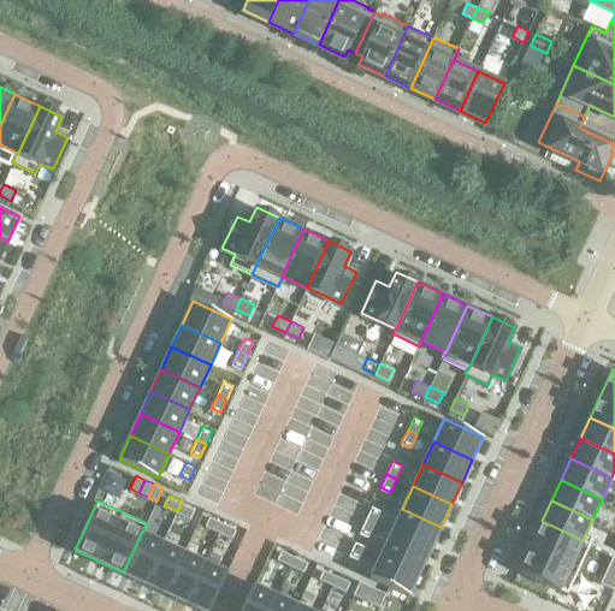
[(182,502),(177,511),(190,517),(195,508),(182,502)]
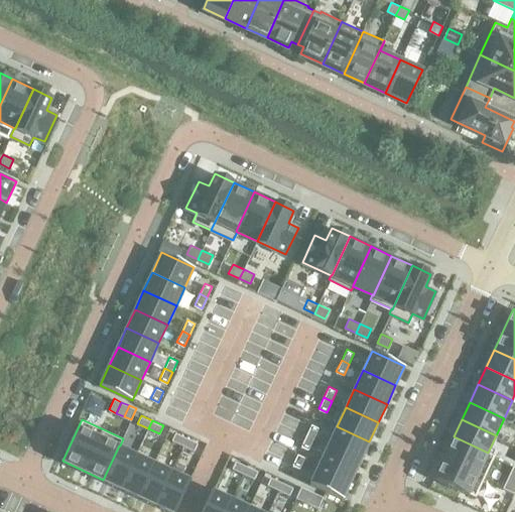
[(311,423),(306,434),(314,438),(319,427),(311,423)]
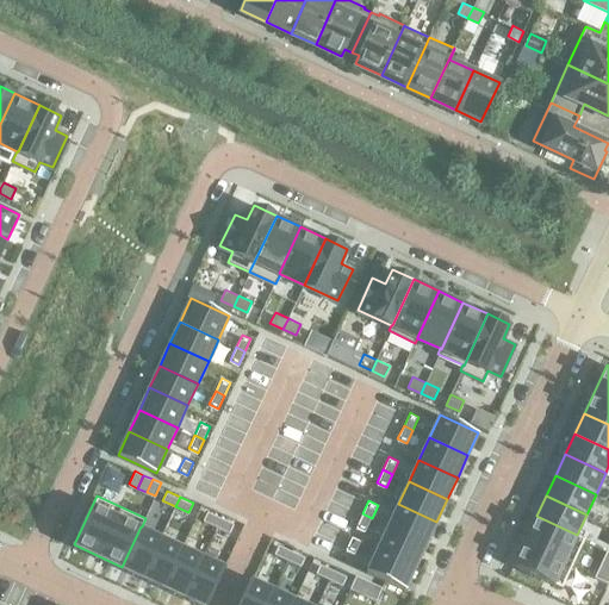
[(398,504),(387,525),(427,543),(436,522),(398,504)]
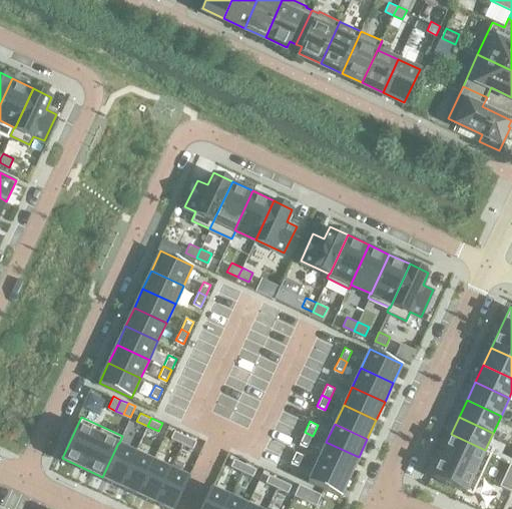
[(174,429),(171,437),(182,442),(185,435),(174,429)]
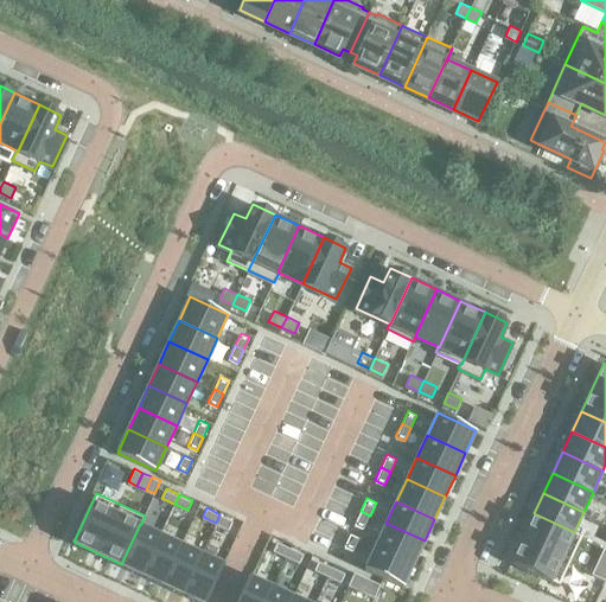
[(361,511),(355,524),(363,529),(370,516),(361,511)]
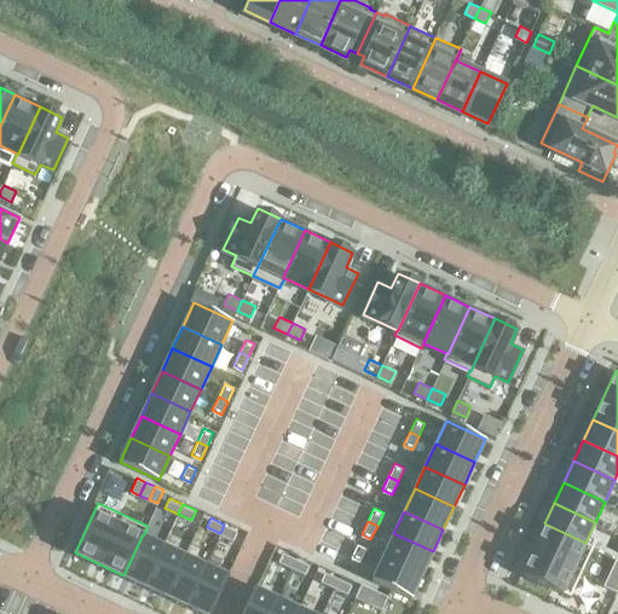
[(544,523),(521,572),(571,595),(594,546),(585,543),(544,523)]
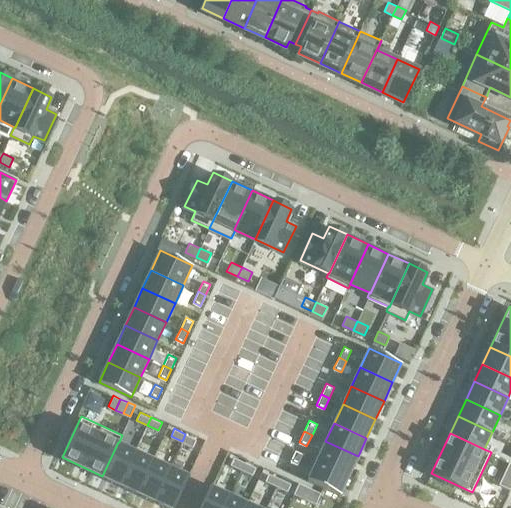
[(185,434),(182,441),(193,446),(196,439),(185,434)]
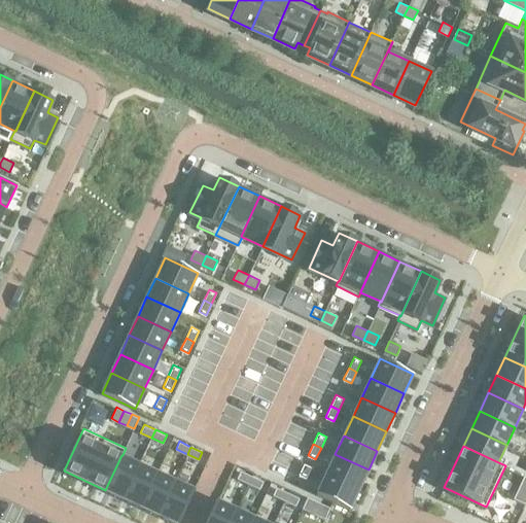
[(335,454),(326,474),(359,489),(369,469),(335,454)]
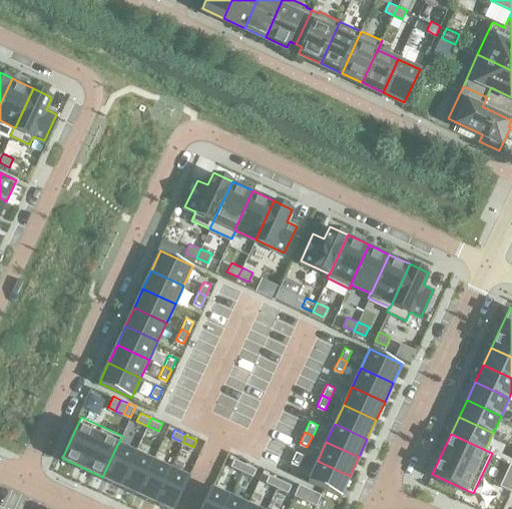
[(118,443),(102,477),(120,485),(136,451),(119,443),(118,443)]
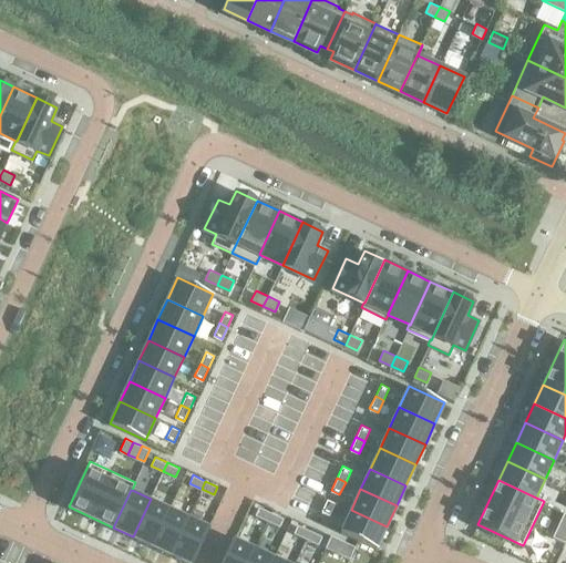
[(151,499),(133,536),(152,545),(170,508),(151,499)]
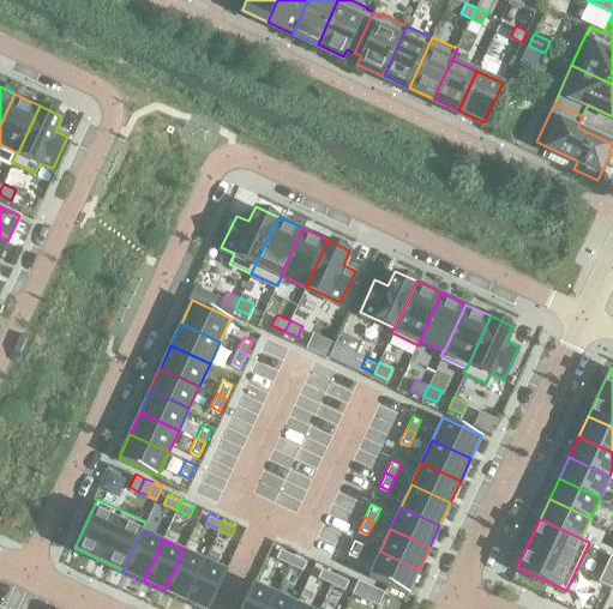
[(354,540),(348,553),(358,556),(364,543),(354,540)]
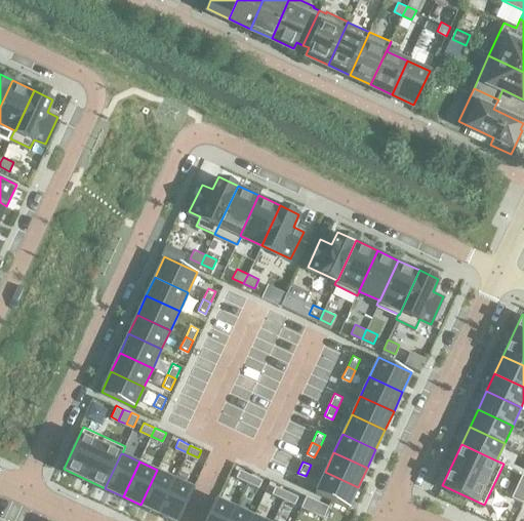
[(240,468),(237,476),(248,481),(251,474),(240,468)]
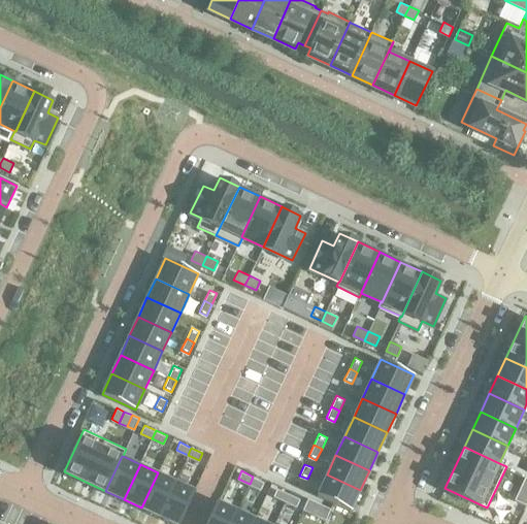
[(158,472),(141,508),(159,516),(175,481),(158,472)]
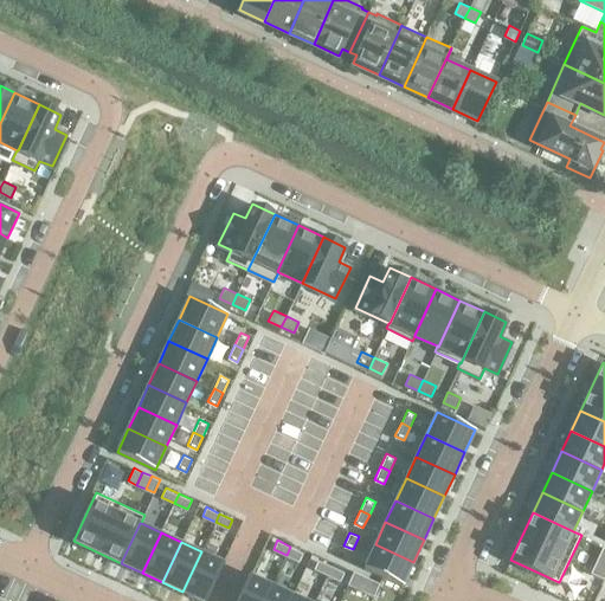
[(375,544),(365,567),(403,585),(413,562),(375,544)]
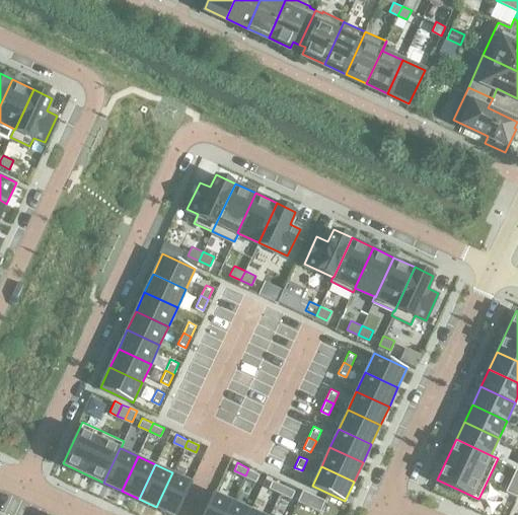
[(248,468),(245,475),(256,481),(260,473),(248,468)]
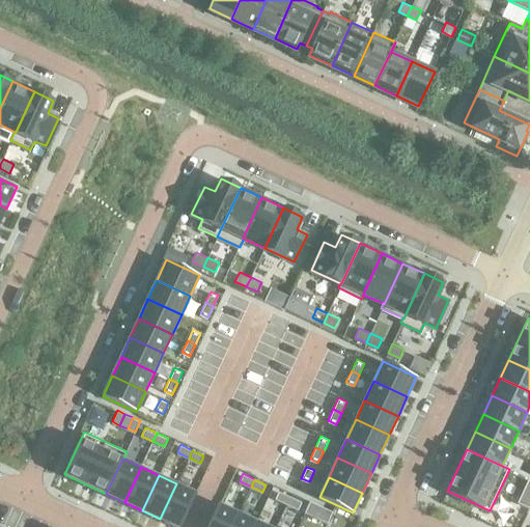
[(176,483),(160,519),(177,526),(178,526),(196,492),(176,483)]
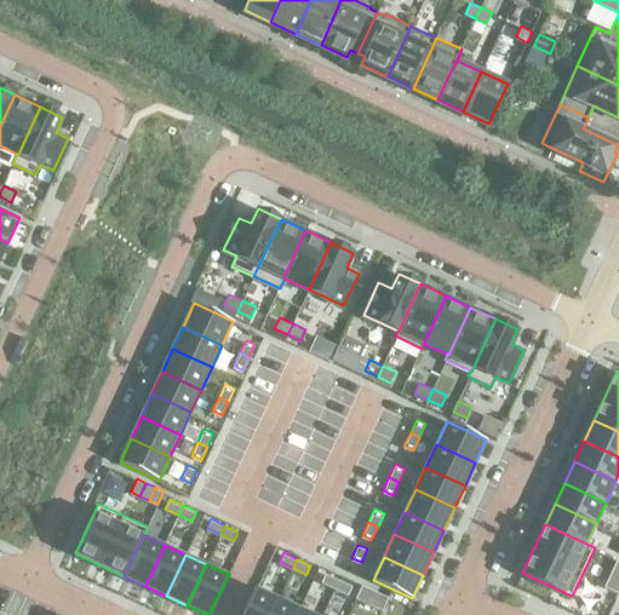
[(326,573),(321,581),(334,587),(339,579),(326,573)]
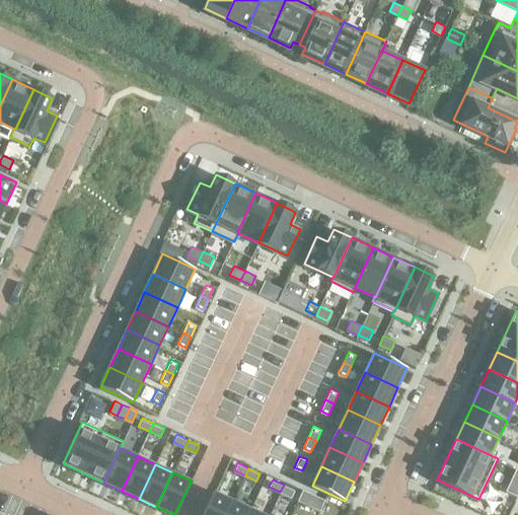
[(517,487),(510,483),(506,490),(517,496),(517,487)]
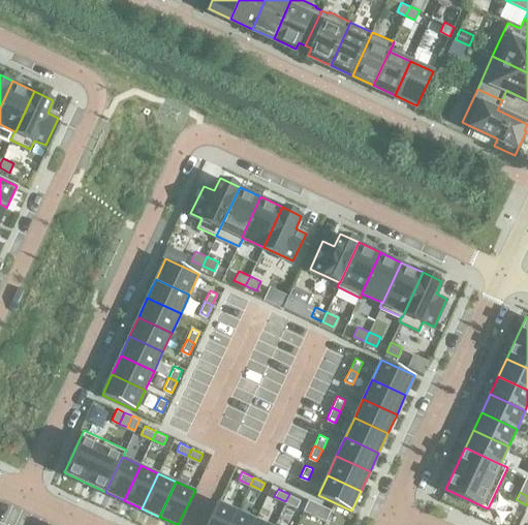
[(289,494),(285,501),(297,506),(301,499),(289,494)]
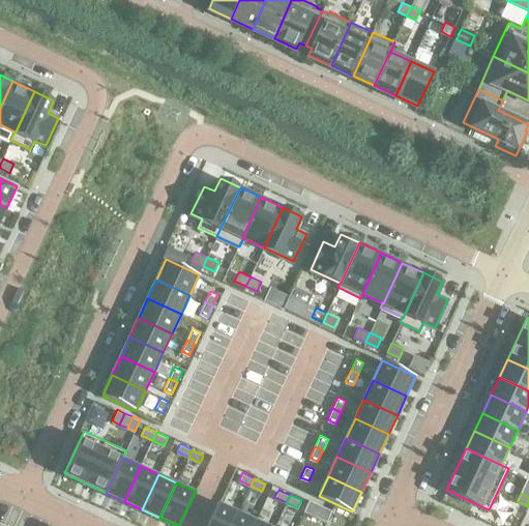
[(310,499),(304,510),(312,514),(317,502),(310,499)]
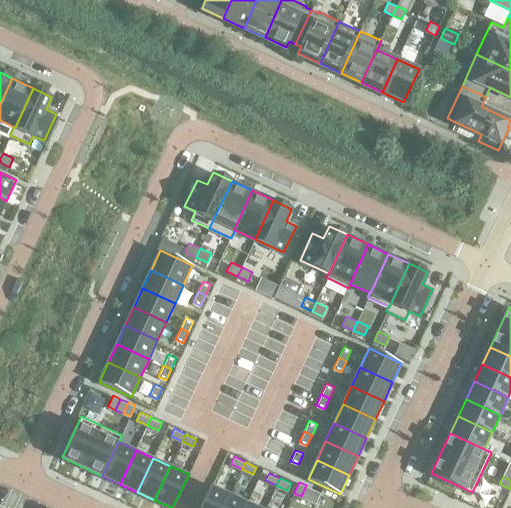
[(212,485),(201,507),(223,507),(230,494),(212,485)]
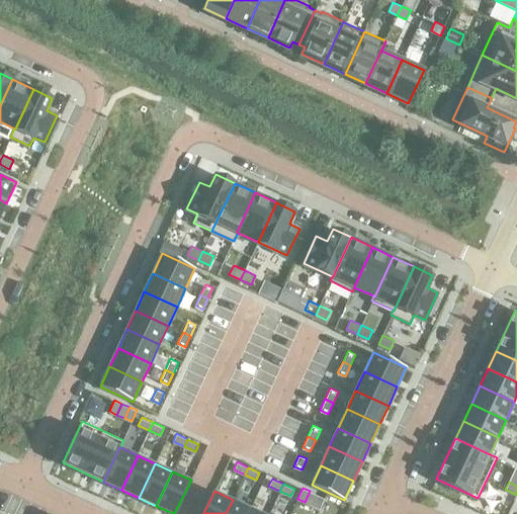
[(310,491),(305,502),(313,506),(318,495),(310,491)]
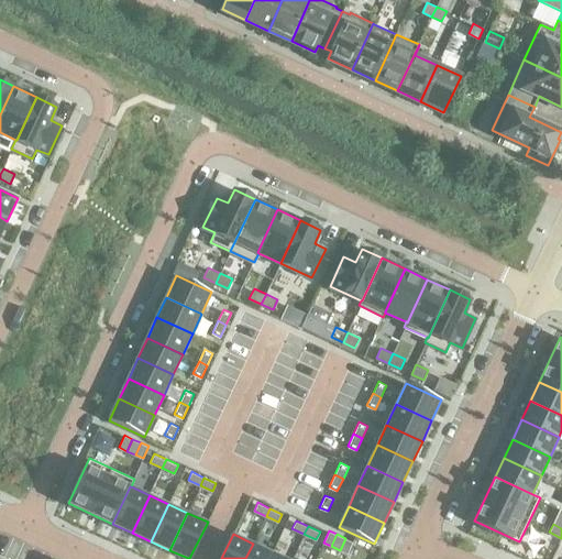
[(345,538),(340,550),(348,554),(353,541),(345,538)]
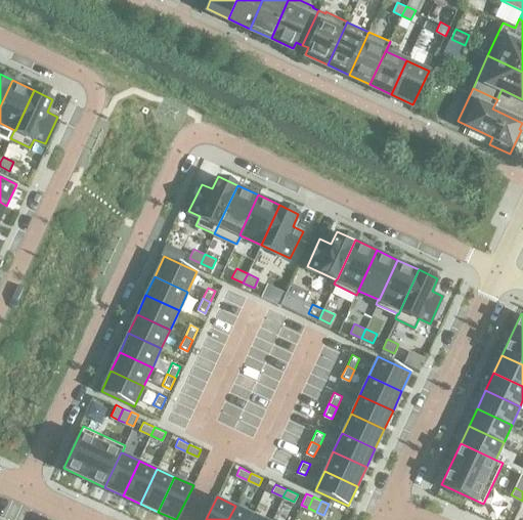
[(235,506),(228,519),(250,519),(253,514),(235,506)]
